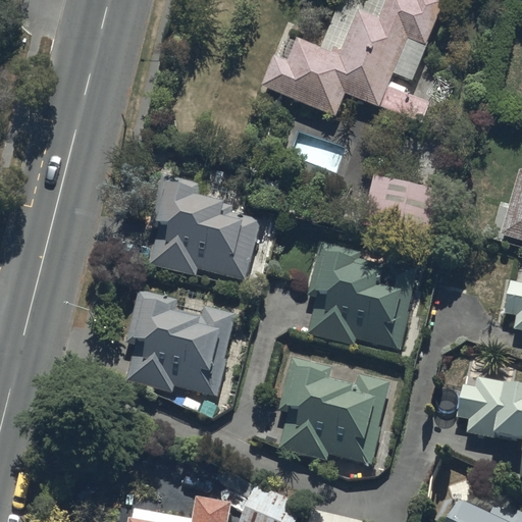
[(273,53),(260,86),(337,116),(347,95),(423,125),(432,102),(394,87),(412,39),(430,46),(449,0),(387,0),(381,16),(359,7),(344,48),(335,45),(333,51),(298,37),(290,59),(273,53)]
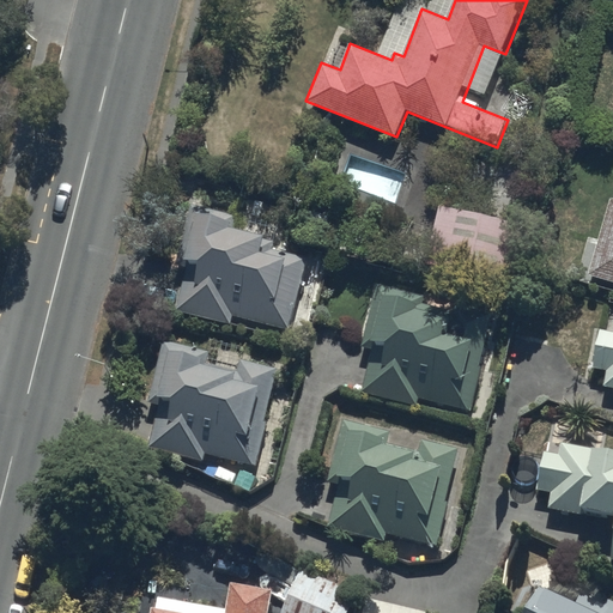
[(612,199),(590,277),(612,281),(612,199)]
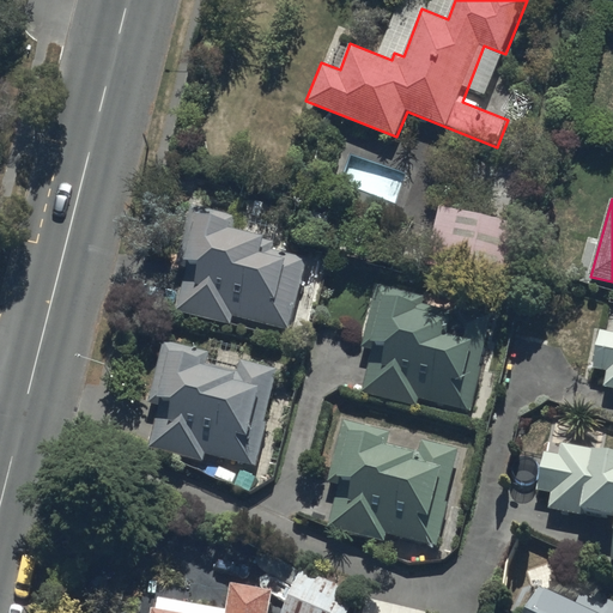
[(188,266),(177,310),(234,325),(236,317),(292,332),(310,259),(266,248),(269,237),(236,229),(240,216),(193,204),(177,263),(188,266)]
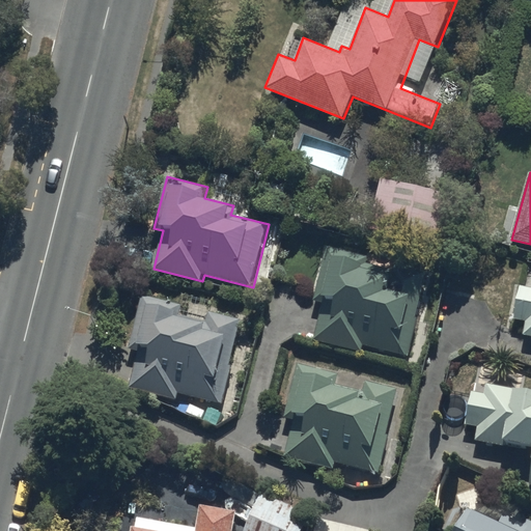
[(458,196),(382,177),(369,228),(445,247),(458,196)]
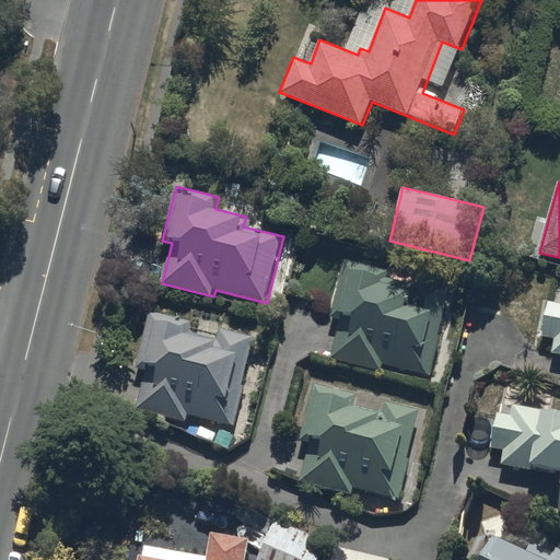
[(342,322),(333,359),(381,372),(383,363),(432,376),(454,290),(345,261),(330,318),(342,322)]
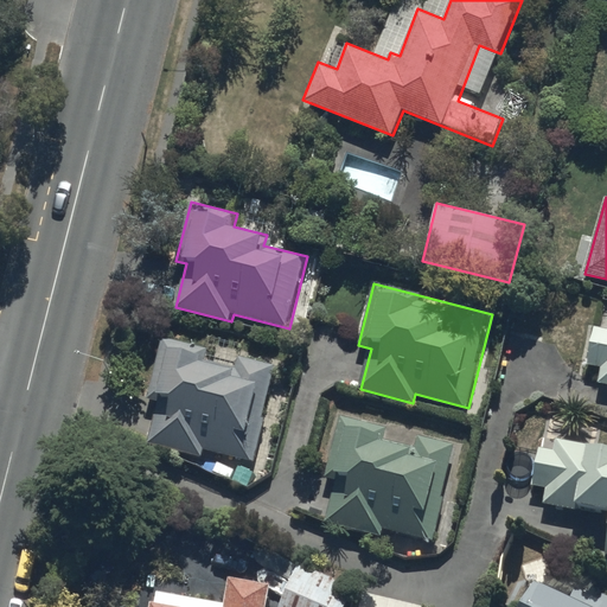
[(606,330),(594,328),(588,364),(602,368),(599,385),(606,387),(606,330)]
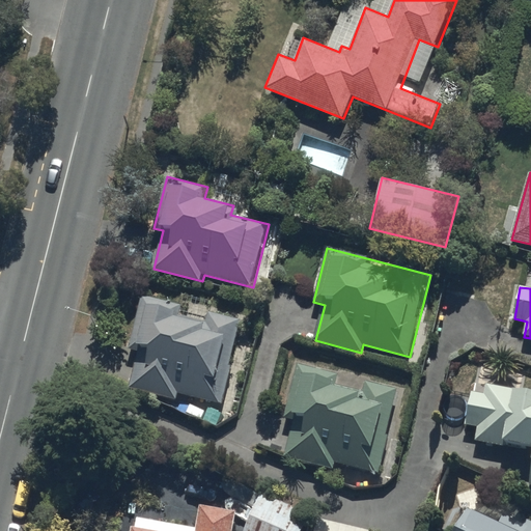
[(224,403),(243,320),(210,313),(207,323),(180,316),(184,304),(141,295),(130,348),(140,351),(131,390),(178,400),(179,394),(224,403)]
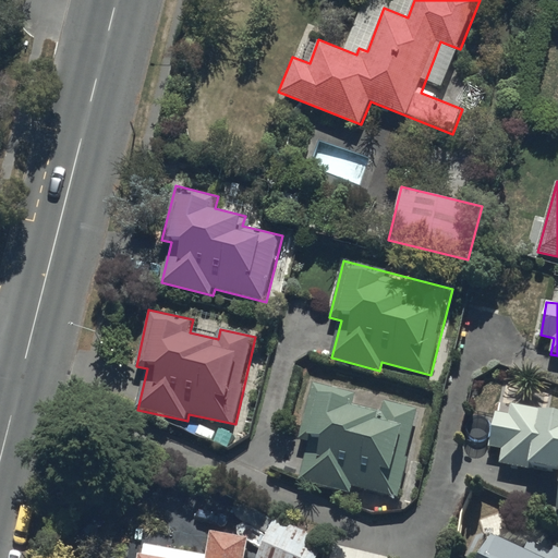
[(399,498),(420,410),(387,402),(385,411),(356,404),(359,392),(312,381),(300,437),(312,440),(302,481),(353,493),(354,488),(399,498)]
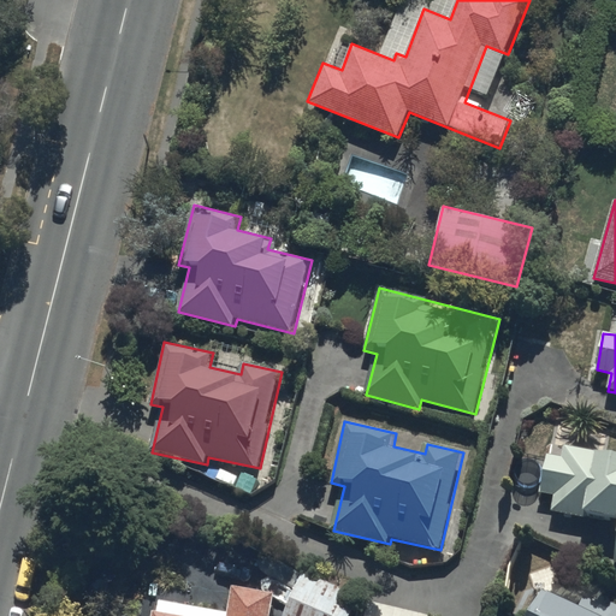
[(615,452),(567,444),(564,458),(550,456),(544,492),(556,495),(552,513),(587,519),(590,510),(615,515),(615,452)]
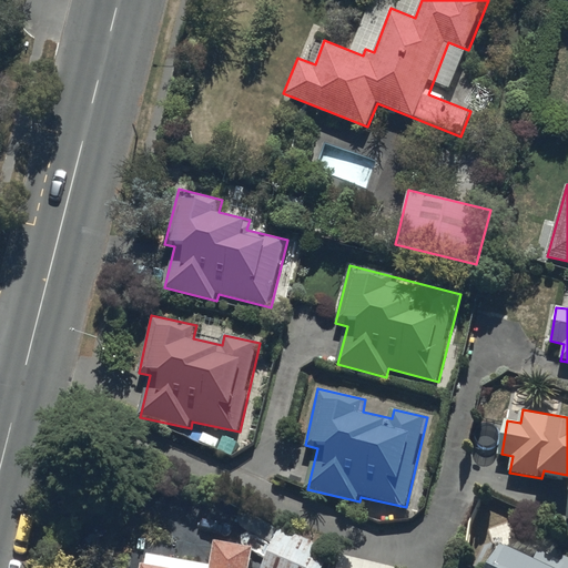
[(280,527),(261,567),(322,567),(331,549),(280,527)]
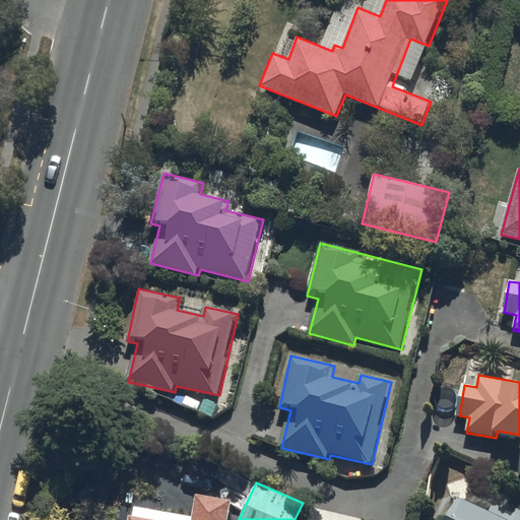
[(196,494),(190,519),(152,519),(129,516),(128,519),(226,519),(231,500),(196,494)]
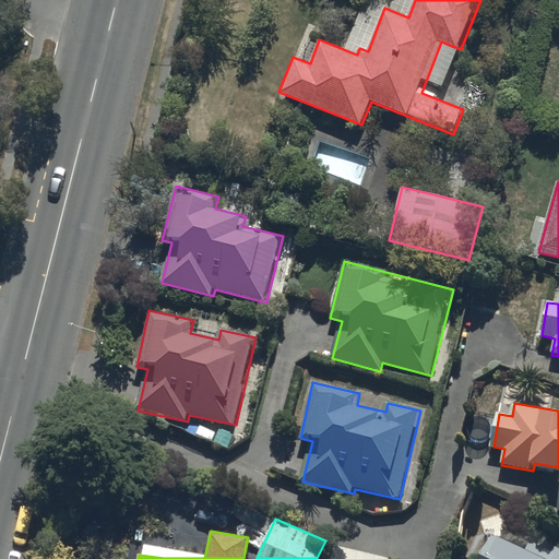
[(496,532),(482,558),(558,558),(558,546),(556,545),(554,551),(531,540),(527,547),(496,532)]
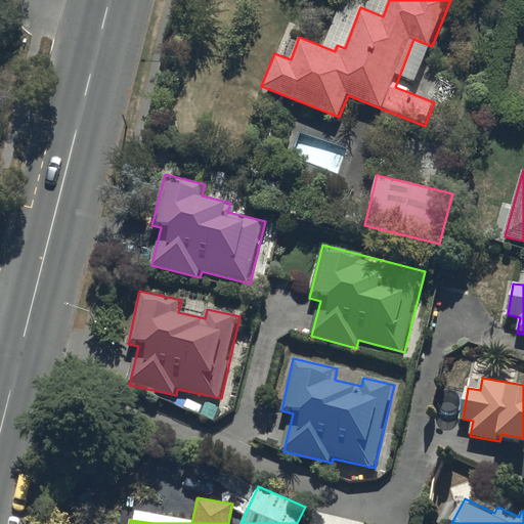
All buildings are outlined.
